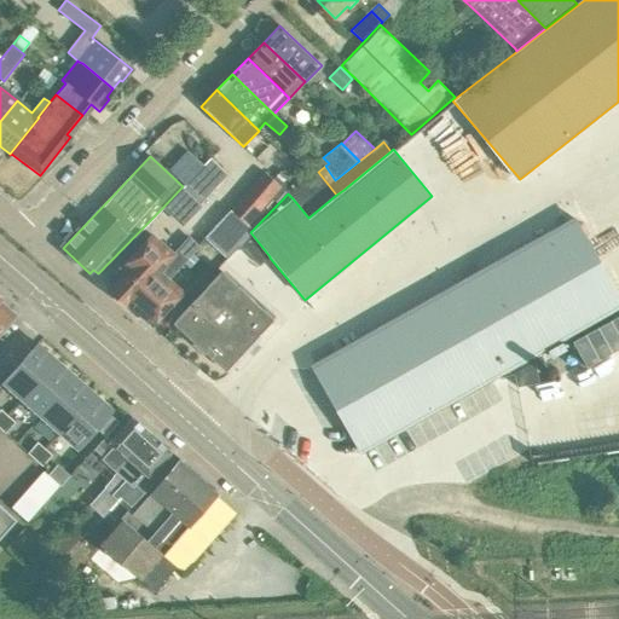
[(183,186),(162,208),(183,226),(202,206),(201,204),(229,175),(210,157),(183,186)]
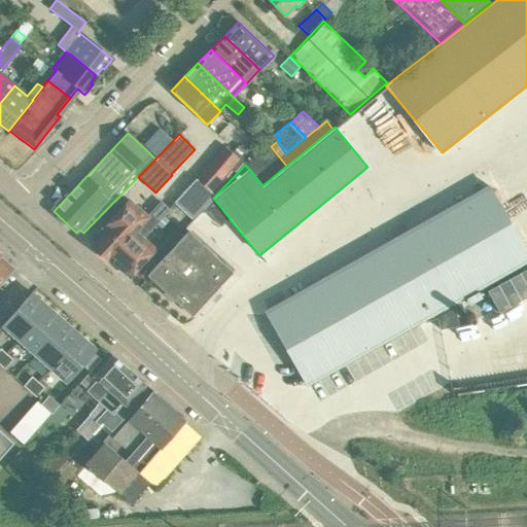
[(224,145),(196,178),(215,196),(245,165),(240,159),(238,157),(232,152),(224,145)]
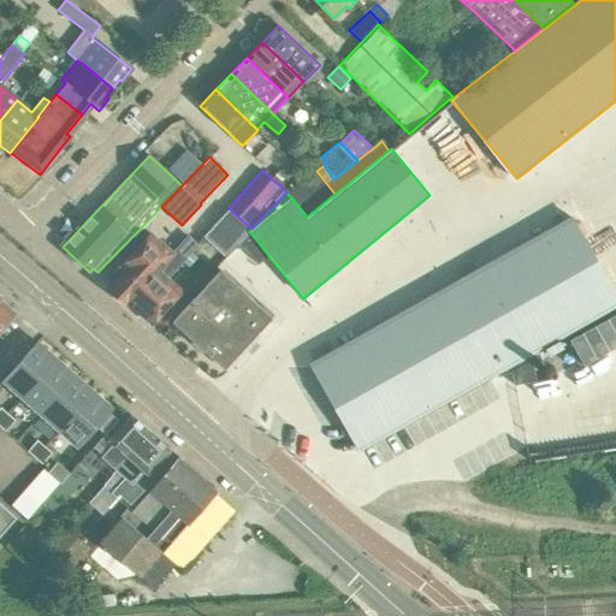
[(278,170),(271,178),(278,184),(285,176),(278,170)]
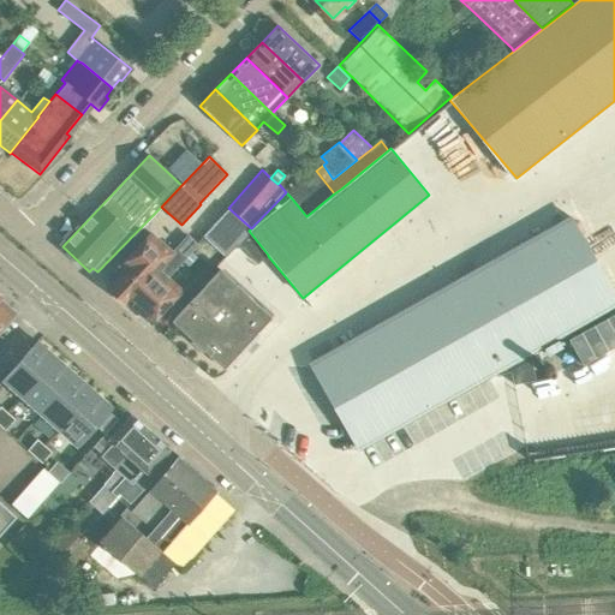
[(306,216),(334,193),(316,171),(304,181),(302,179),(287,191),(286,192),(291,197),(306,216)]
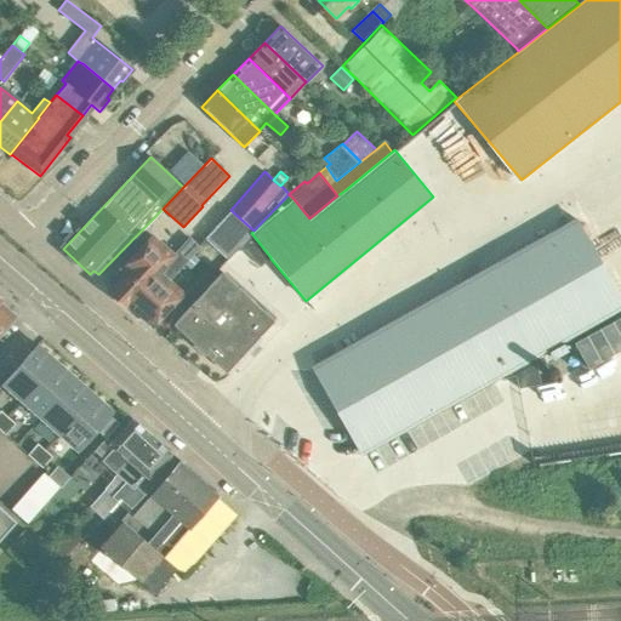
[(231,210),(206,238),(227,257),(254,231),(231,210)]
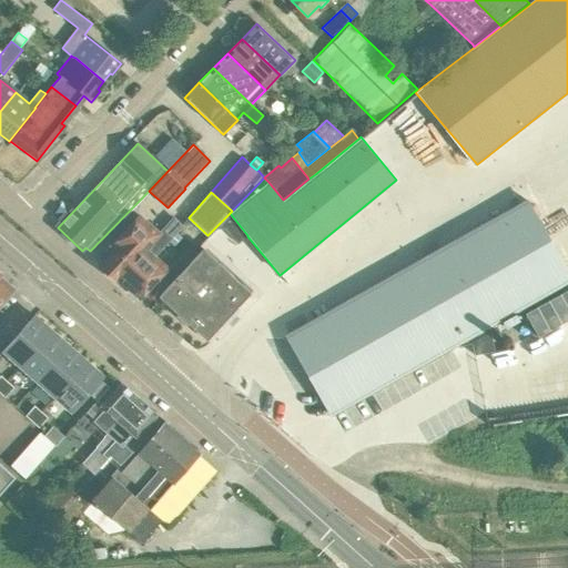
[(567,282),(567,271),(527,199),(315,318),(285,335),(331,416),(455,346),(472,343),(474,355),(494,351),(489,327),(567,282)]
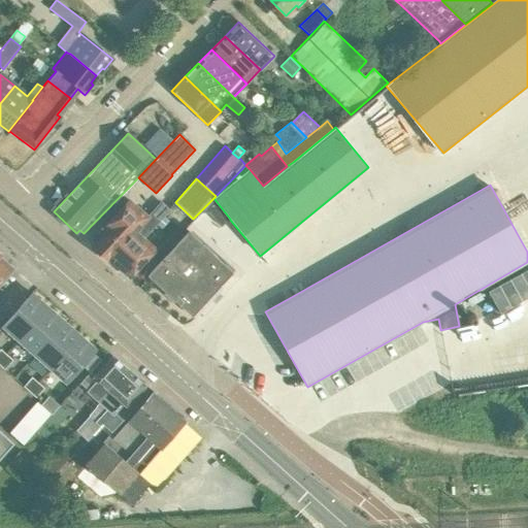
[(230,219),(213,198),(203,208),(222,227),(230,220),(230,219)]
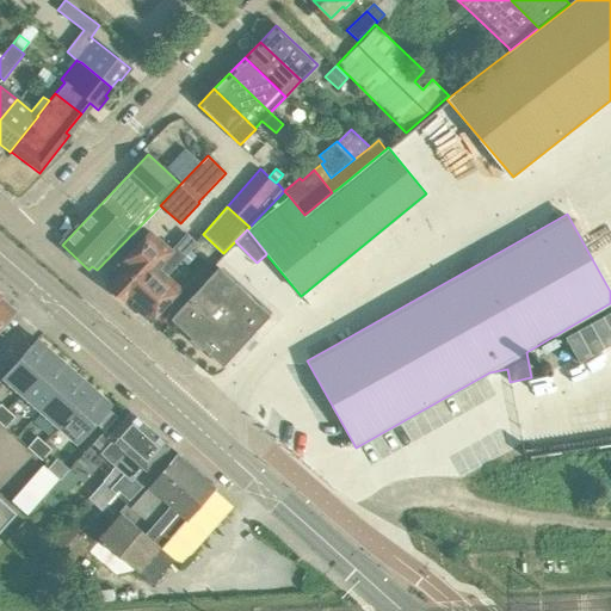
[(123,267),(106,287),(124,303),(127,300),(158,267),(162,263),(166,258),(173,251),(183,259),(190,251),(192,248),(197,242),(186,233),(176,245),(172,250),(150,230),(121,264),(123,267)]
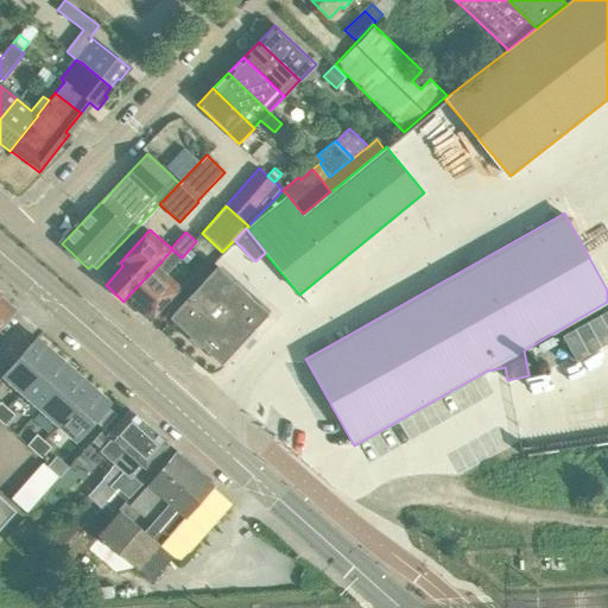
[(157,266),(126,298),(149,320),(181,286),(168,274),(175,266),(182,258),(172,249),(165,257),(162,261),(157,266)]
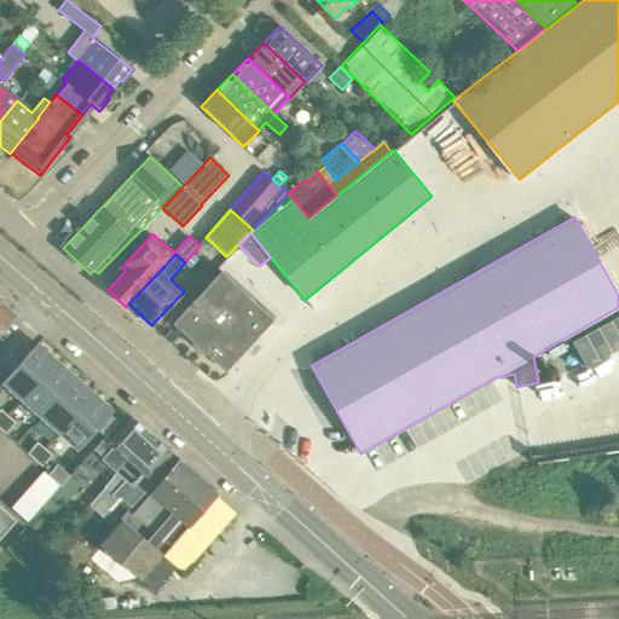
[(198,259),(192,254),(185,262),(190,267),(198,259)]
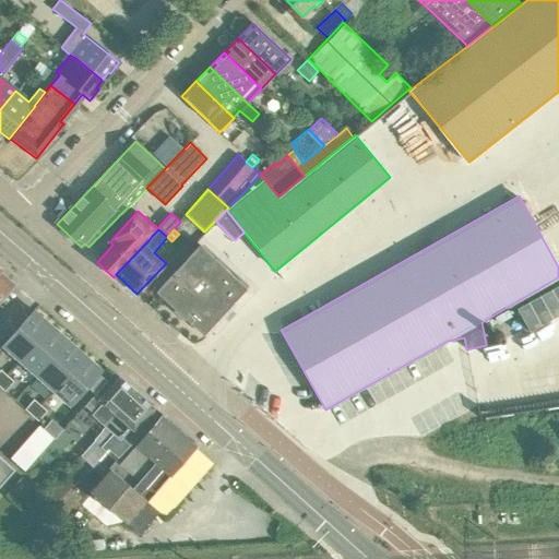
[(203,334),(247,288),(200,245),(156,292),(203,334)]
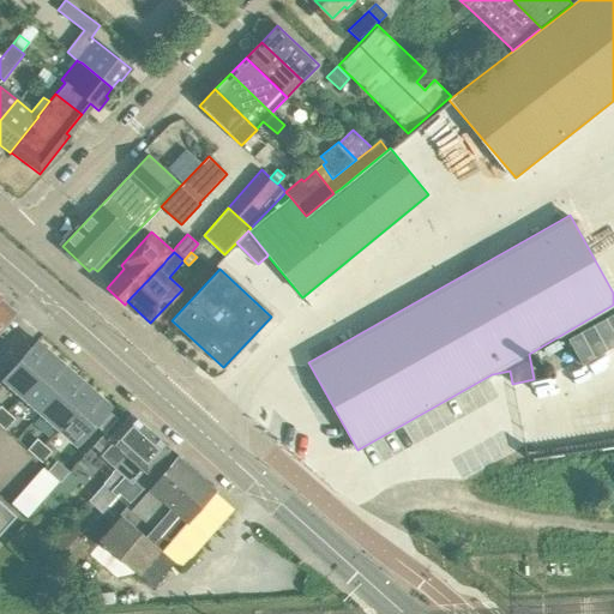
[(0,298),(1,298),(0,296),(0,325),(13,312),(0,300),(0,298)]
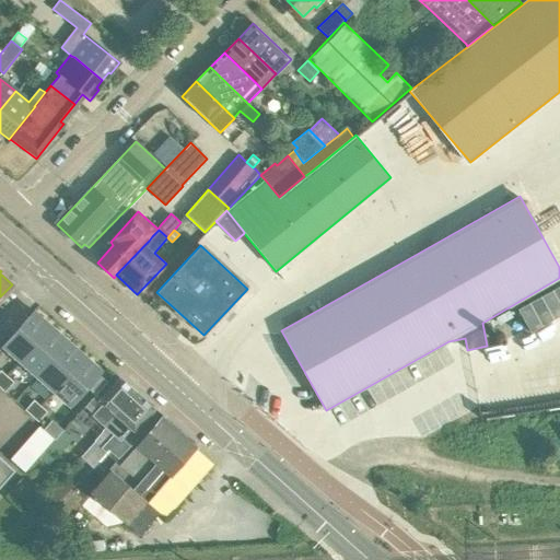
[(21,363),(51,327),(34,312),(3,348),(21,363)]
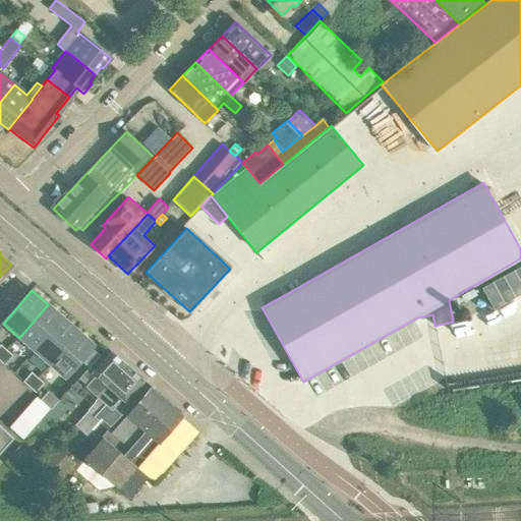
[(35,351),(64,317),(48,304),(19,338),(35,351)]
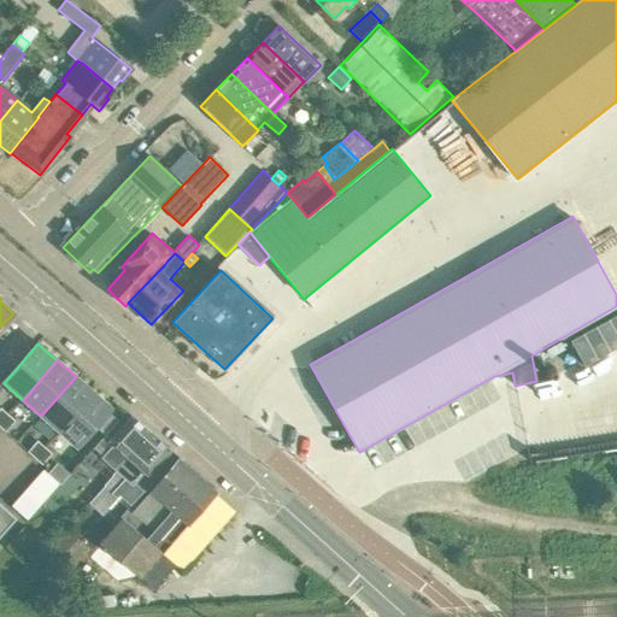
[(94,393),(76,376),(41,416),(60,433),(94,393)]
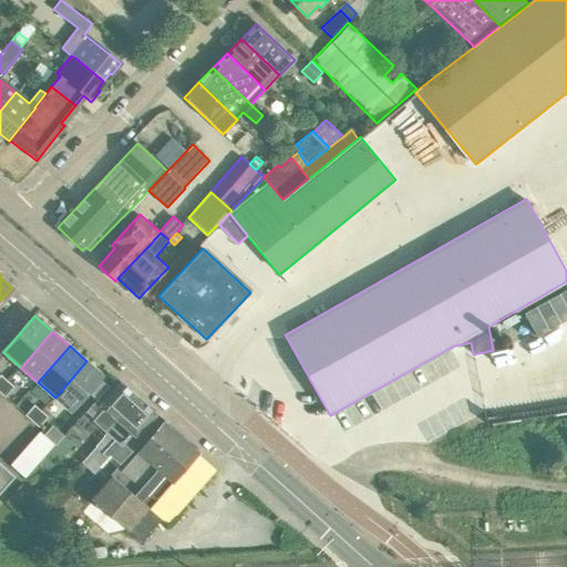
[(104,377),(86,361),(55,398),(73,412),(104,377)]
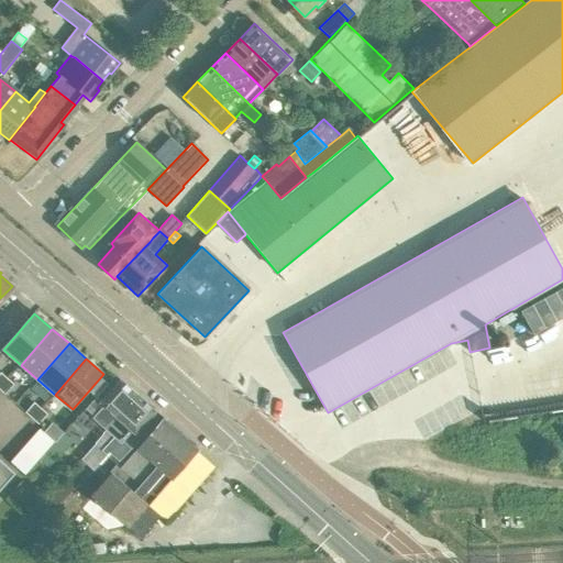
[(8,379),(0,388),(0,390),(6,396),(14,386),(8,379)]
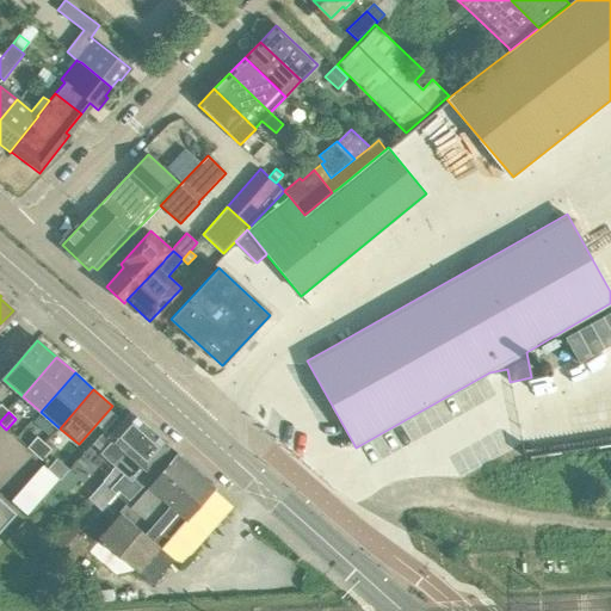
[(112,470),(149,430),(130,412),(109,437),(104,432),(93,444),(98,449),(97,450),(107,461),(104,464),(112,470)]
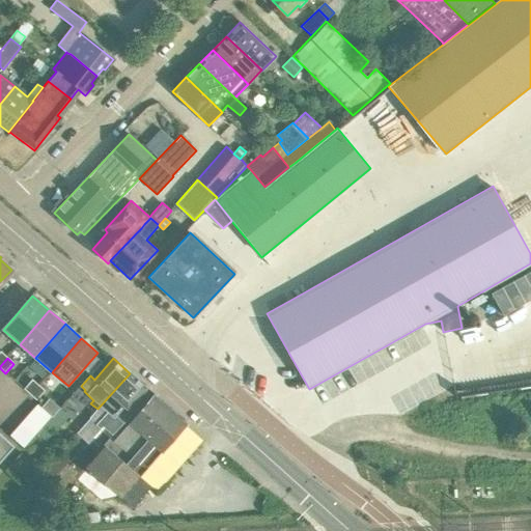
[(123,423),(133,413),(128,409),(146,388),(130,373),(98,409),(104,415),(107,412),(113,418),(115,416),(123,423)]
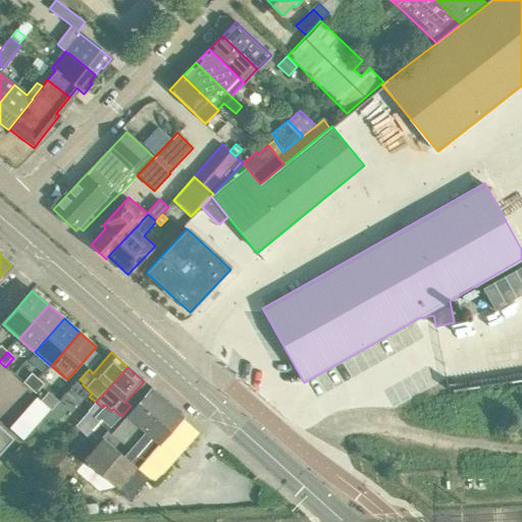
[(24,383),(31,388),(39,379),(33,374),(24,383)]
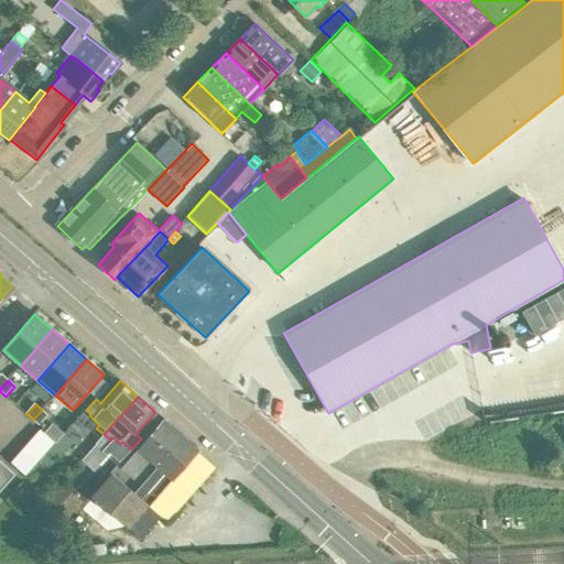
[(42,410),(33,420),(40,426),(49,415),(42,410)]
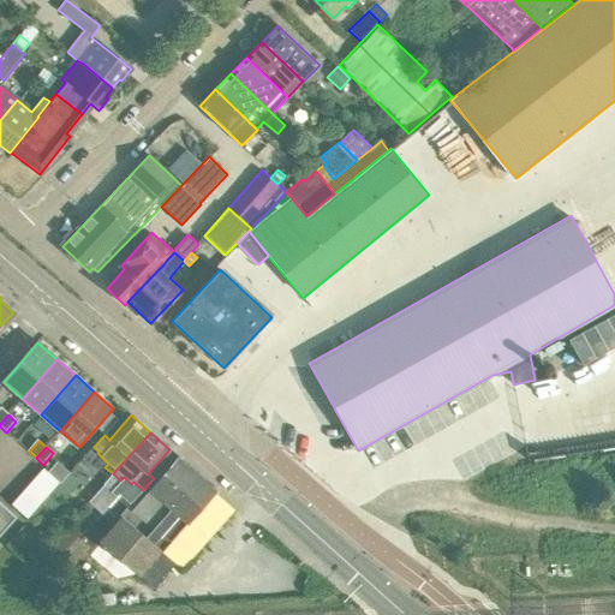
[(99,542),(89,555),(123,581),(143,580),(165,554),(173,547),(169,543),(216,491),(178,458),(131,509),(127,506),(119,517),(120,518),(99,542)]
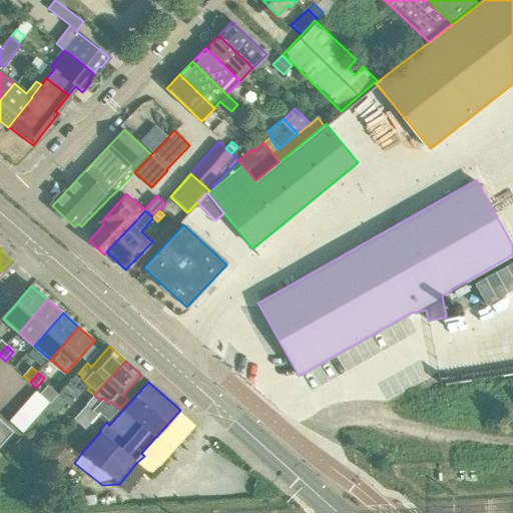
[(8,419),(22,431),(49,402),(35,389),(8,419)]
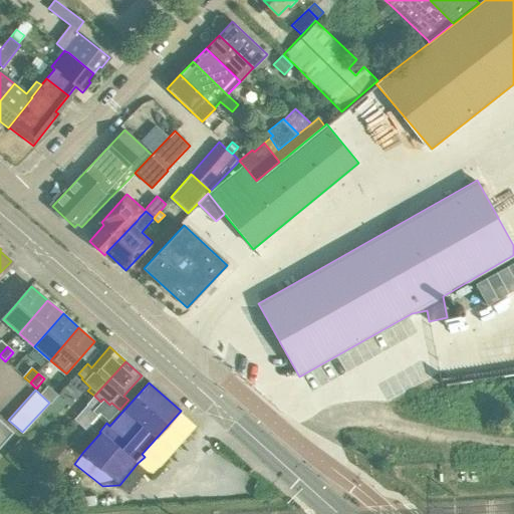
[(59,396),(38,418),(45,425),(66,402),(59,396)]
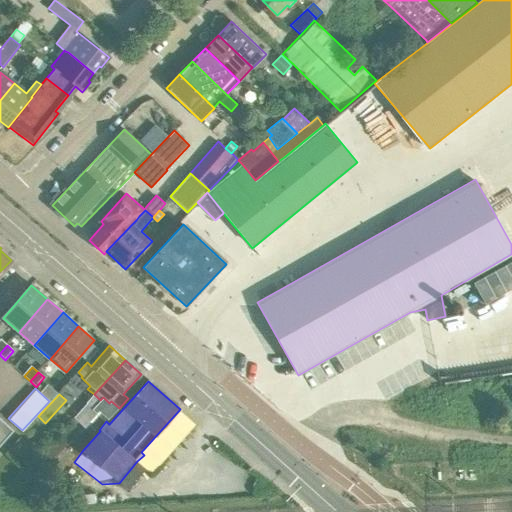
[(0,449),(16,431),(0,417),(0,449)]
